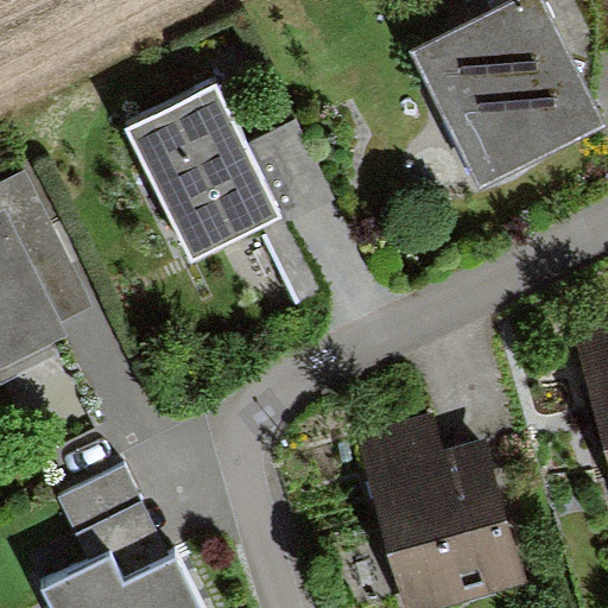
[(607,118),(550,0),(506,0),(413,45),(485,190),(607,128),(607,118)]
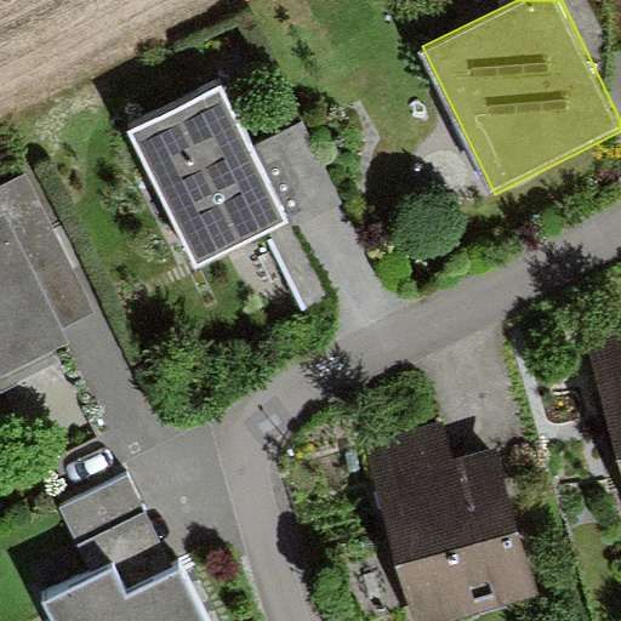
[(620,0),(576,0),(594,58),(620,50),(620,0)]
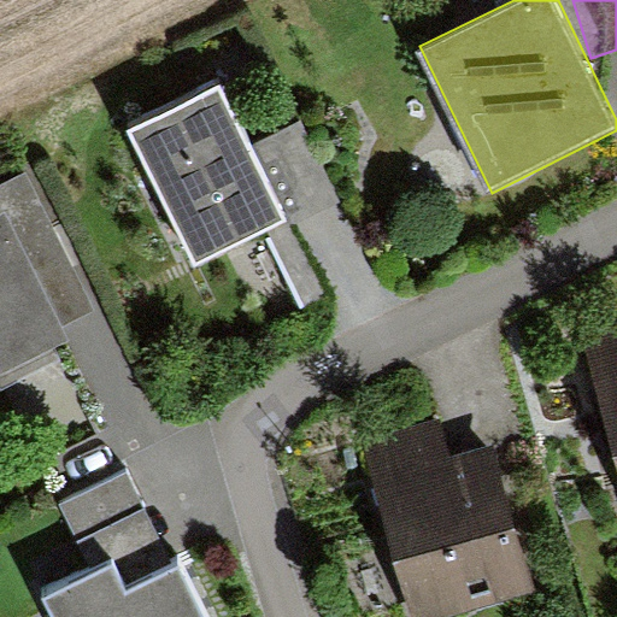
[(221,84),(128,130),(194,264),(287,219),(252,147),(221,84)]
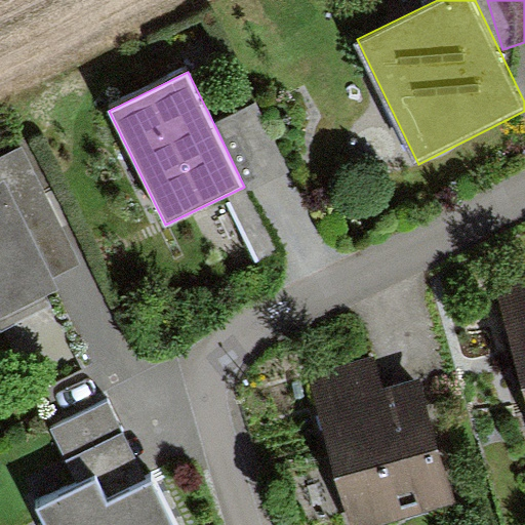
[(258,104),(214,125),(244,187),(247,193),(292,171),(258,104)]
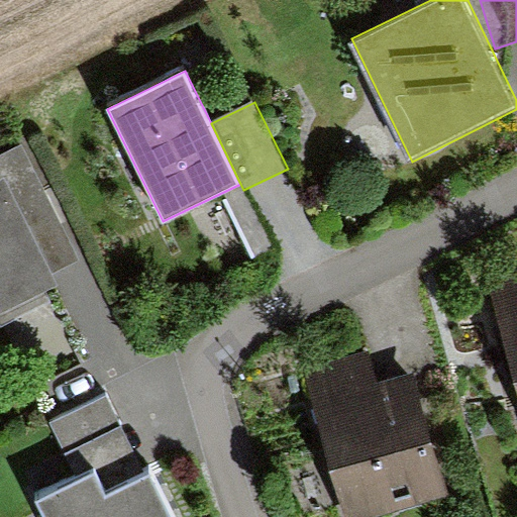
[(0,183),(5,181),(49,274),(79,260),(23,145),(0,156),(0,183)]
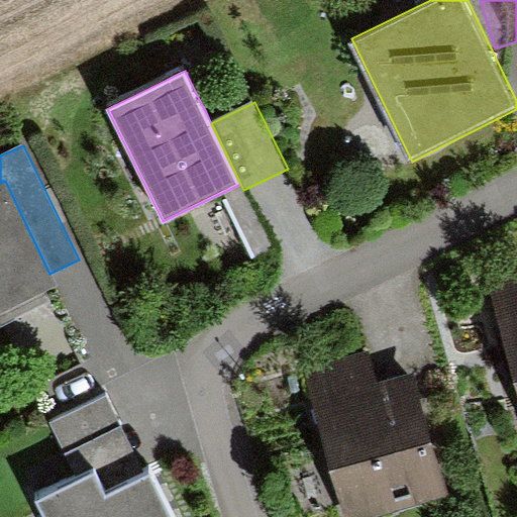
[(0,324),(46,302),(41,291),(55,284),(49,274),(5,181),(0,183),(0,324)]
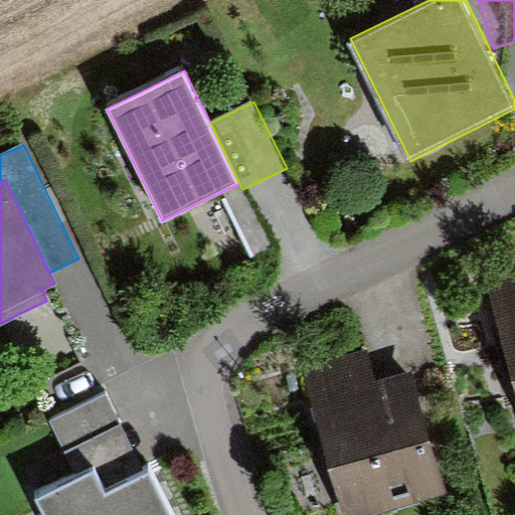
[(343,402),(366,508),(462,487),(439,381),(343,402)]
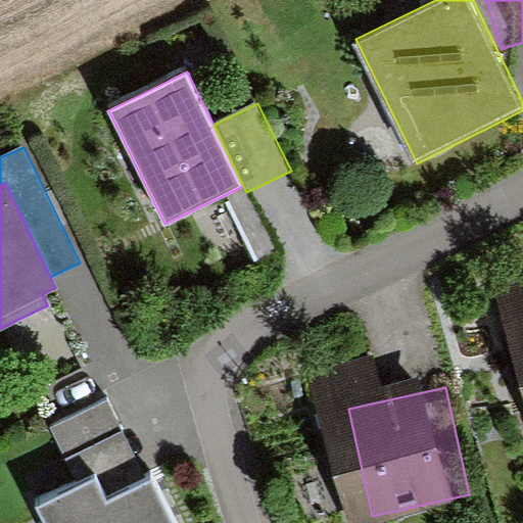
[(106,402),(53,429),(81,485),(98,476),(135,459),(106,402)]
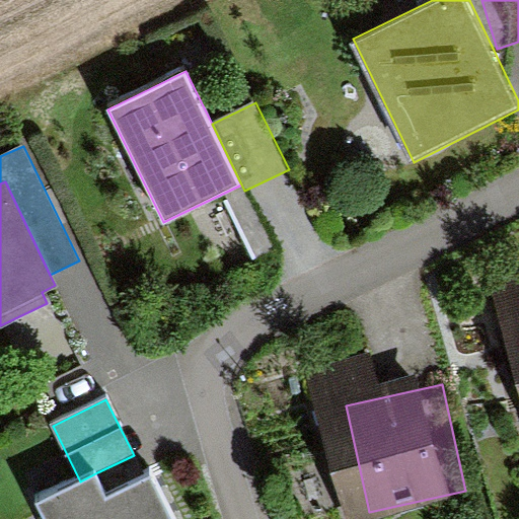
[(80,482),(35,504),(43,518),(175,518),(157,479),(109,500),(97,472),(80,482)]
